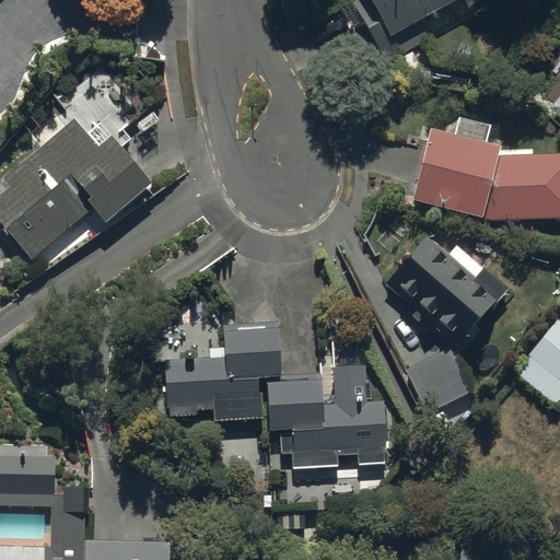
[(347,0),(383,65),(430,38),(420,19),(452,0),(463,0),(471,15),(498,0),(347,0)]
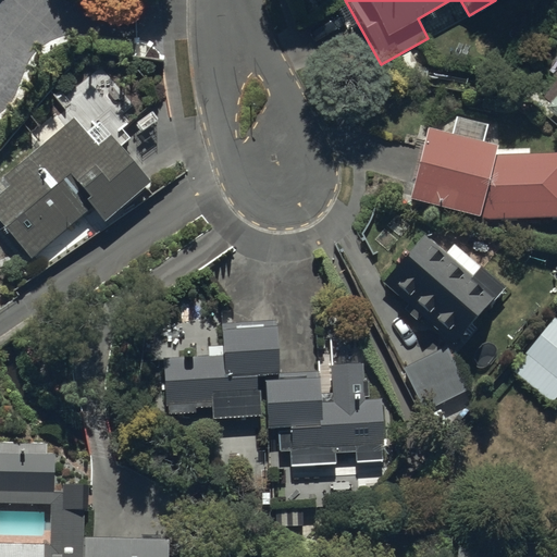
[(556,91),(542,110),(556,123),(556,91)]
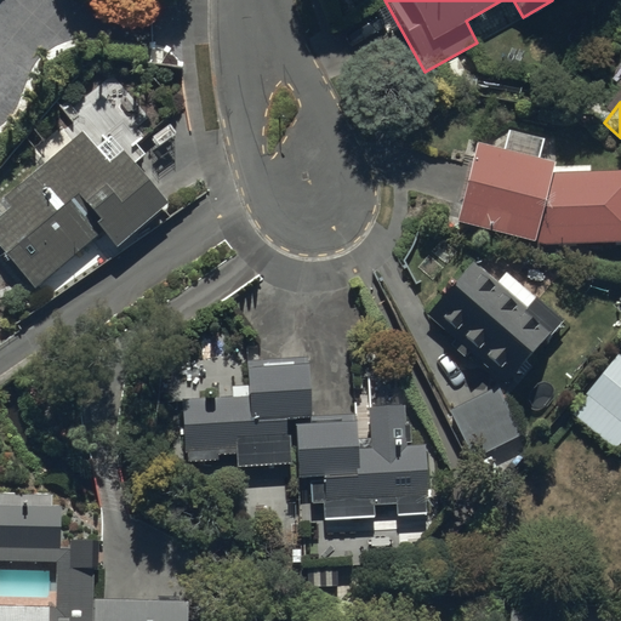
[(80,130),(3,194),(11,204),(0,212),(0,245),(33,285),(95,234),(108,251),(166,203),(120,147),(106,160),(80,130)]
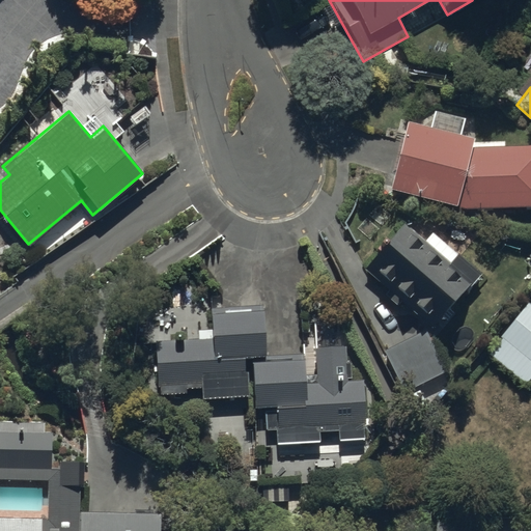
[(387,186),(388,186),(456,206),(530,205),(530,144),(471,146),(472,138),(401,118),(397,132),(401,133),(387,186)]
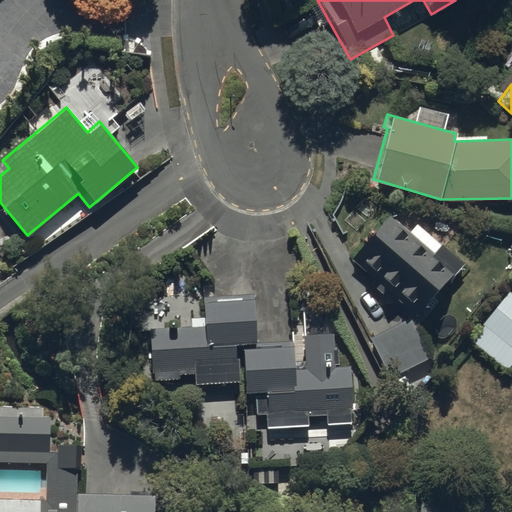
[(390,215),(351,257),(375,279),(369,285),(376,291),(380,287),(412,316),(451,274),(452,275),(463,264),(417,221),(408,232),(390,215)]
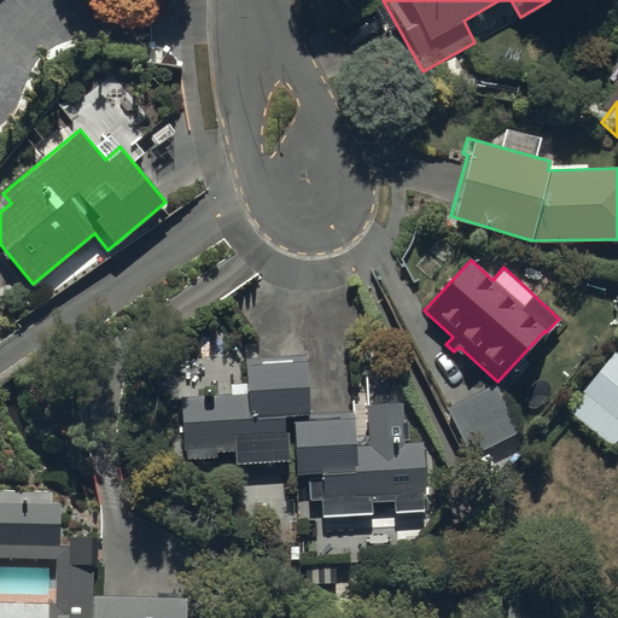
[(610,448),(617,436),(617,357),(611,353),(582,390),(584,392),(567,414),(610,448)]
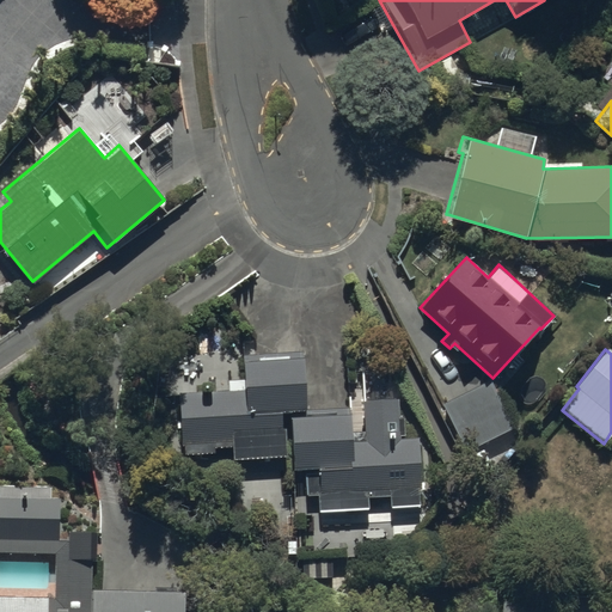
[(240,353),(242,390),(178,392),(181,446),(183,445),(184,454),(213,453),(213,447),(230,447),(231,460),(285,458),(283,428),(280,428),(279,412),(305,411),(303,350),(240,353)]
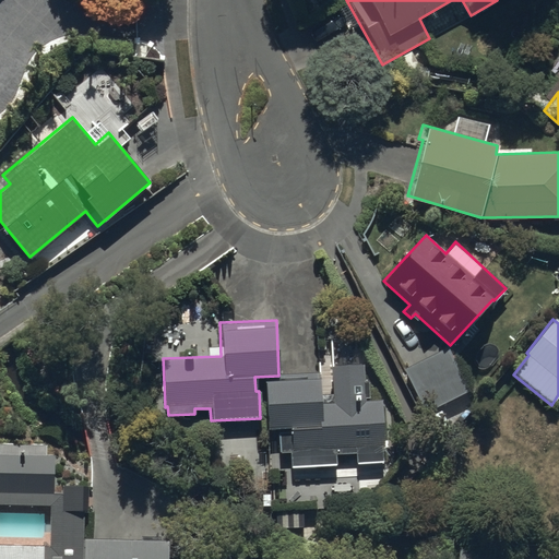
[(468,391),(447,345),(402,367),(424,413),(468,391)]
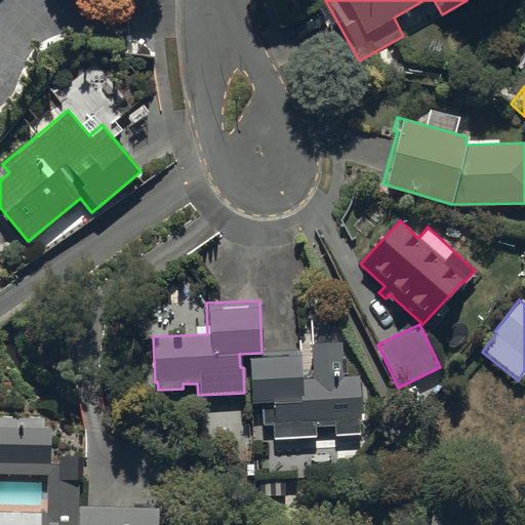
[(300,355),(247,356),(249,403),(260,403),(260,425),(272,425),(272,439),(315,438),(315,426),(331,426),(331,436),(360,435),(359,375),(345,375),(345,359),(341,359),(341,340),(312,341),(312,376),(300,376),(300,355)]
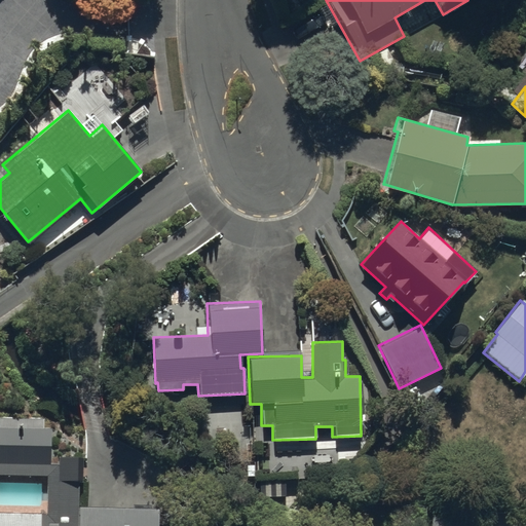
[(0,525),(155,525),(156,506),(77,504),(77,482),(80,482),(81,456),(59,455),(58,462),(49,462),(50,427),(43,426),(43,419),(0,417),(0,525)]
